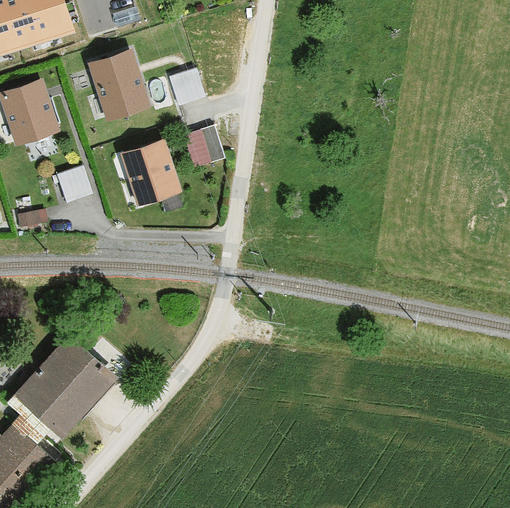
[(56,0),(0,0),(0,49),(66,30),(56,0)]
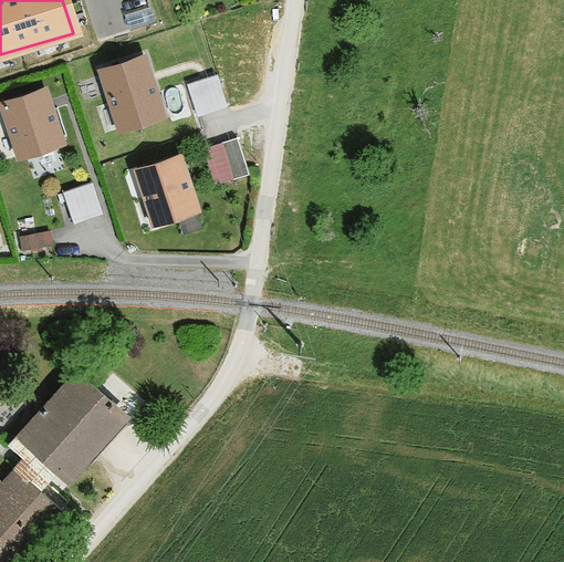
[(144,58),(97,73),(116,133),(164,118),(144,58)]
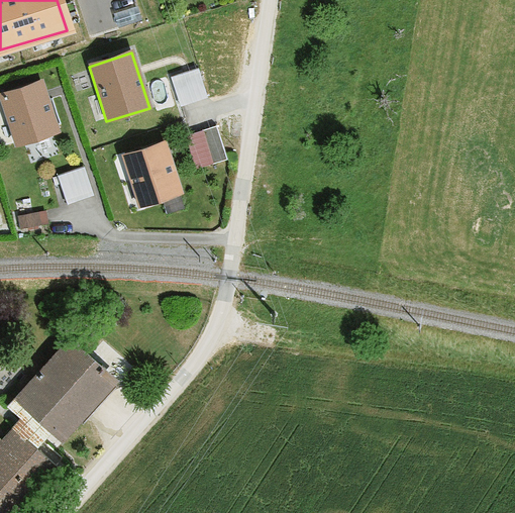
[(181,105),(209,97),(200,67),(172,76),(181,105)]
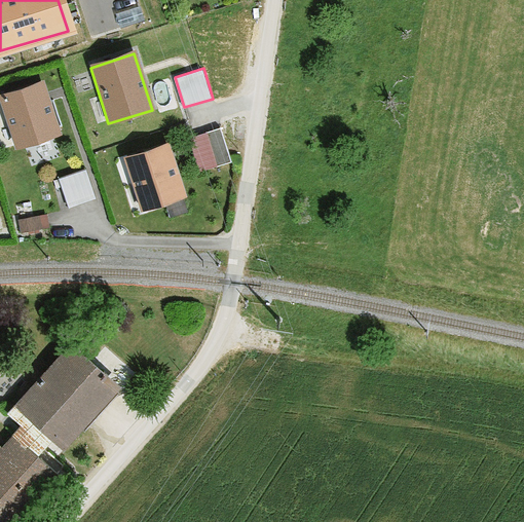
[(41,82),(0,95),(0,105),(15,150),(60,136),(41,82)]
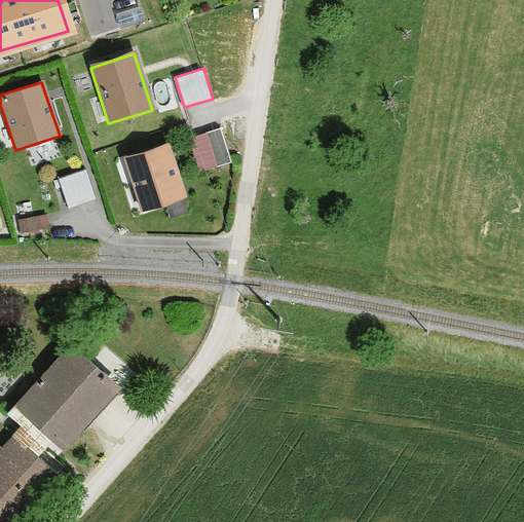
[(199,171),(231,161),(221,126),(189,137),(199,171)]
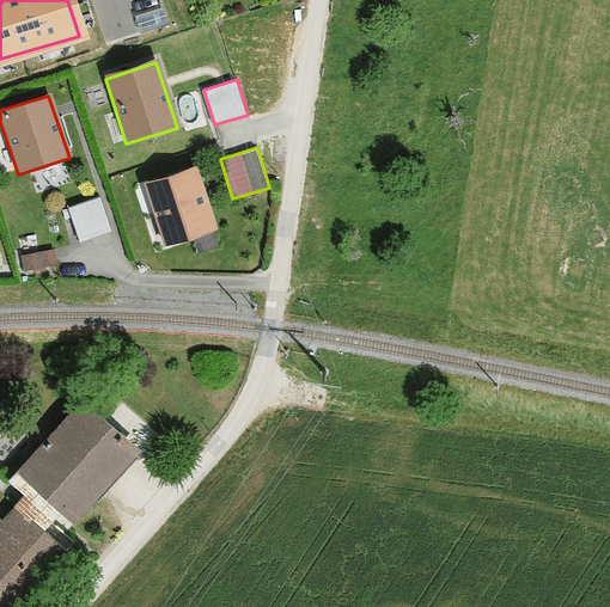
[(195,171),(144,186),(163,245),(213,230),(195,171)]
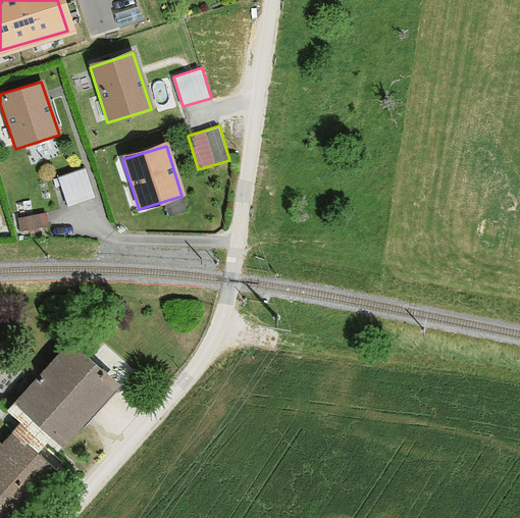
[(86,166),(57,176),(68,206),(96,196),(86,166)]
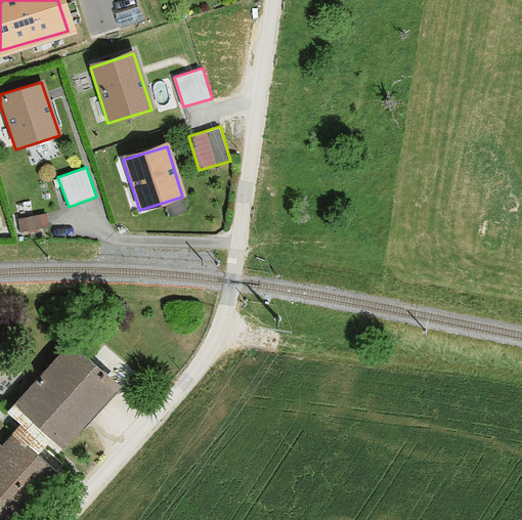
[(118,387),(70,343),(6,413),(22,426),(12,436),(35,458),(51,439),(62,448),(118,387)]
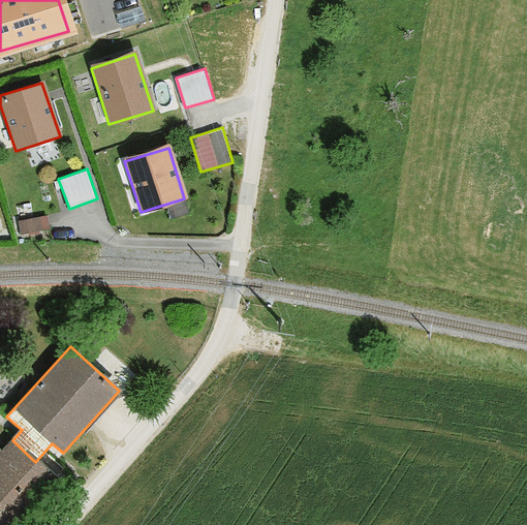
[(18,524),(58,482),(35,462),(12,440),(0,454),(0,524),(18,524)]
